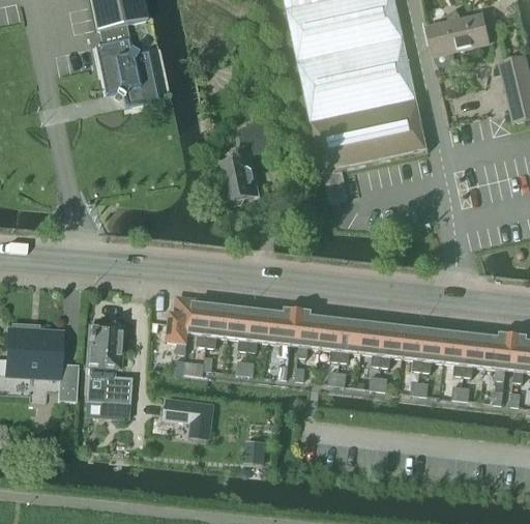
[(89,0),(95,29),(97,29),(100,41),(93,44),(104,93),(115,90),(122,95),(124,106),(158,99),(147,49),(137,52),(130,47),(125,23),(144,19),(140,0),(89,0)]
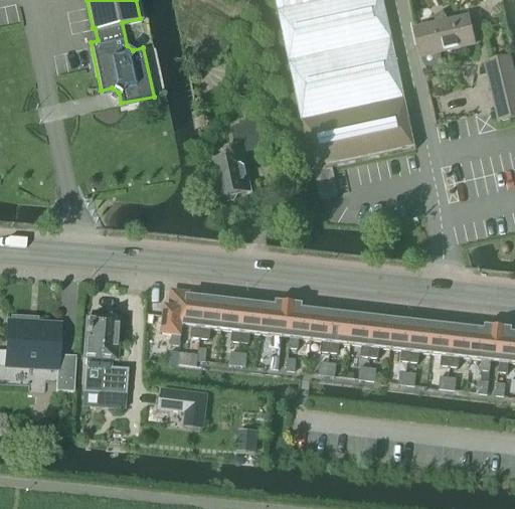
[(275,0),(277,7),(312,168),(315,167),(330,164),(378,154),(383,153),(414,146),(410,127),(383,0),(275,0)]
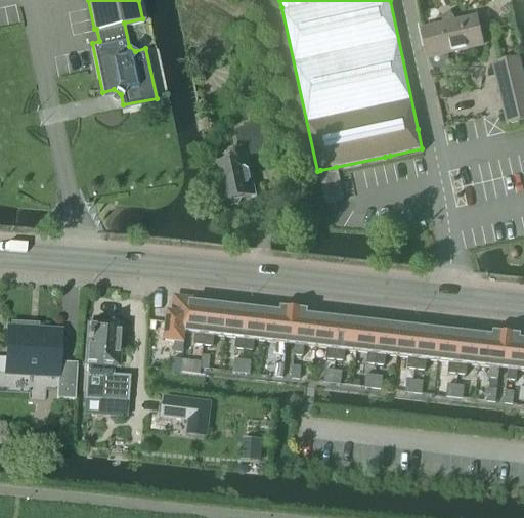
[(422,26),(420,27),(426,54),(428,58),(430,62),(432,67),(434,70),(436,72),(447,65),(448,49),(481,41),(475,13),(452,18),(451,14),(448,10),(440,14),(443,20),(422,26)]
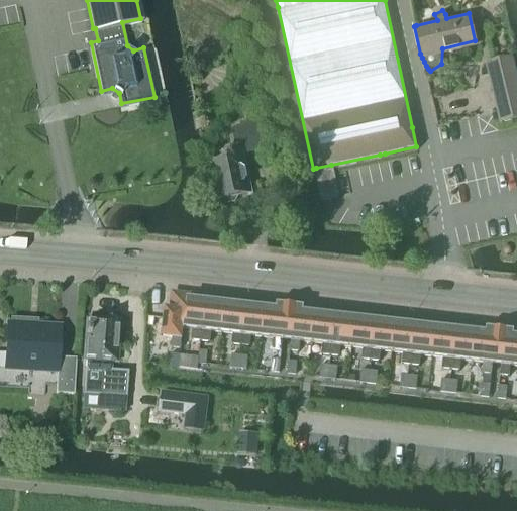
[(503,117),(516,113),(516,76),(511,53),(485,59),(494,94),(498,93),(503,117)]
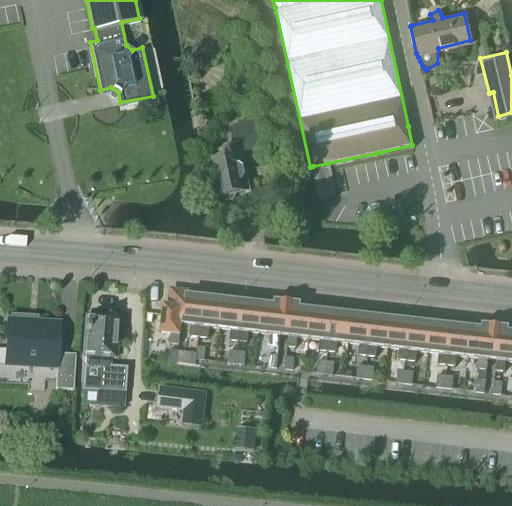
[(209,63),(208,55),(195,57),(196,66),(209,63)]
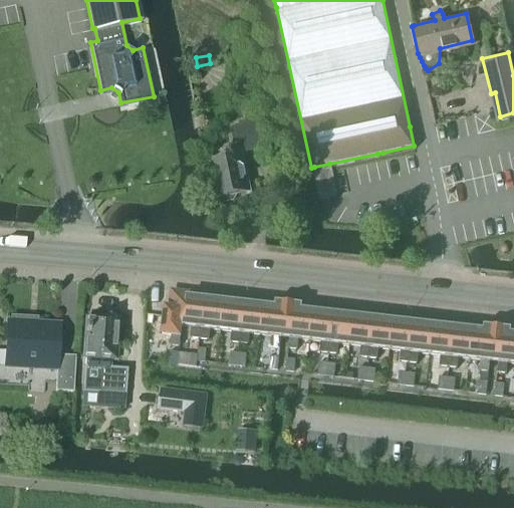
[(232,197),(234,193),(249,190),(238,145),(226,147),(227,154),(211,158),(212,162),(210,165),(211,170),(214,173),(220,196),(223,196),(226,198),(232,197)]
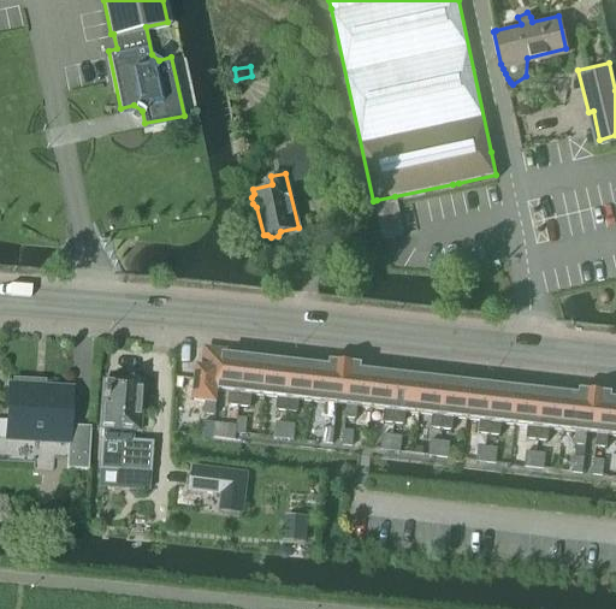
[(197,364),(193,396),(205,398),(203,411),(213,412),(217,386),(221,347),(206,346),(203,365),(197,364)]
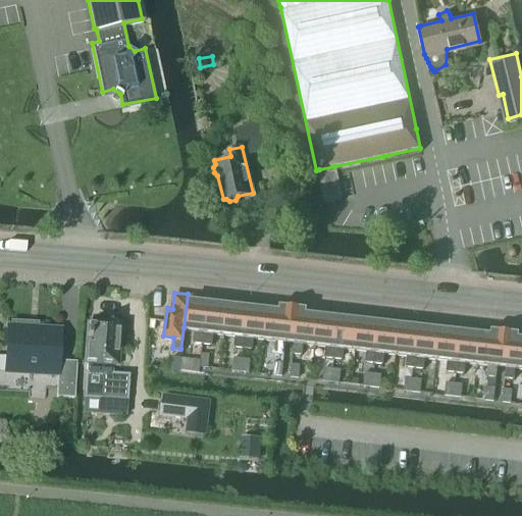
[(188,294),(184,327),(194,328),(193,340),(202,341),(207,297),(188,294)]
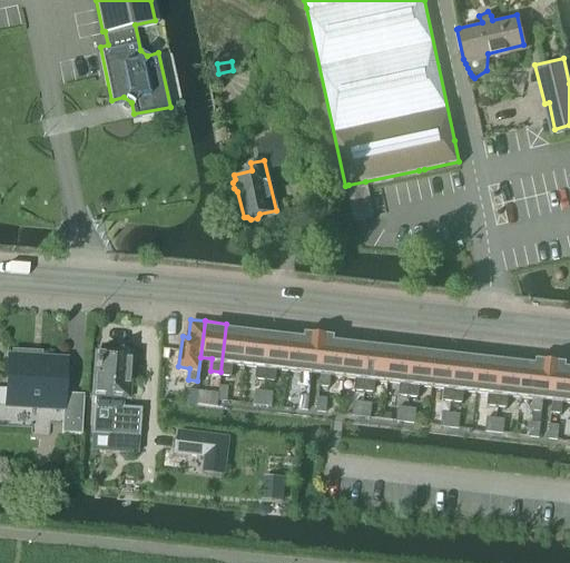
[(226,324),(220,372),(231,373),(232,361),(245,362),(249,326),(226,324)]
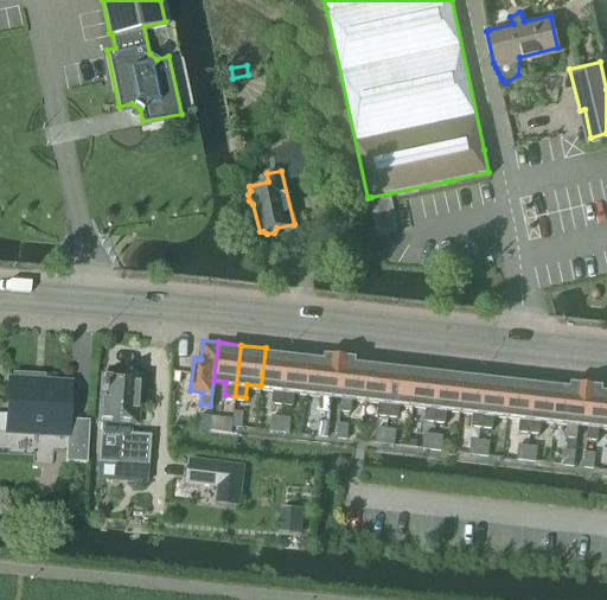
[(266,348),(261,385),(274,388),(273,400),(282,401),(289,351),(266,348)]
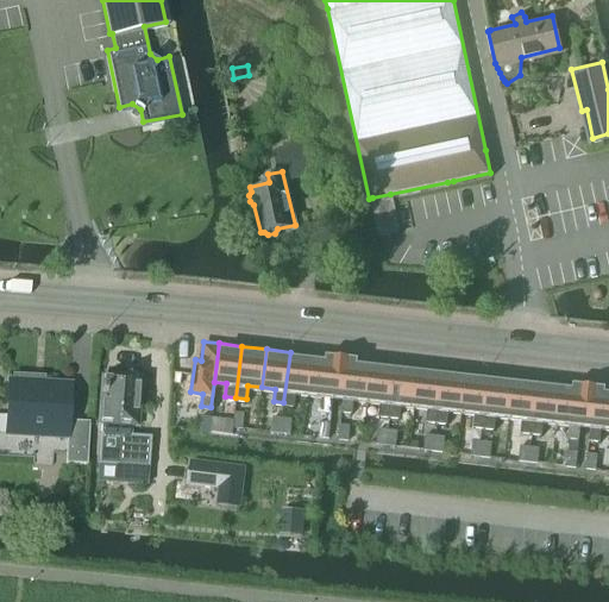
[(290,352),(283,402),(289,402),(294,403),(295,392),(308,393),(312,355),(290,352)]
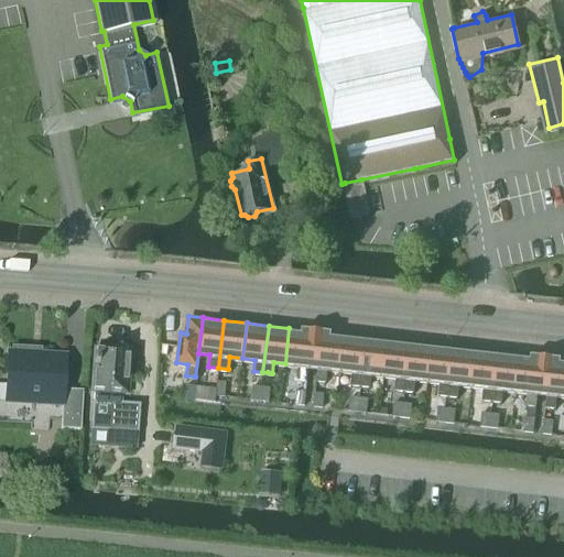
[(289,328),(285,363),(297,366),(296,377),(306,378),(307,367),(308,367),(316,367),(318,348),(311,347),(313,328),(301,327),(301,329),(289,328)]
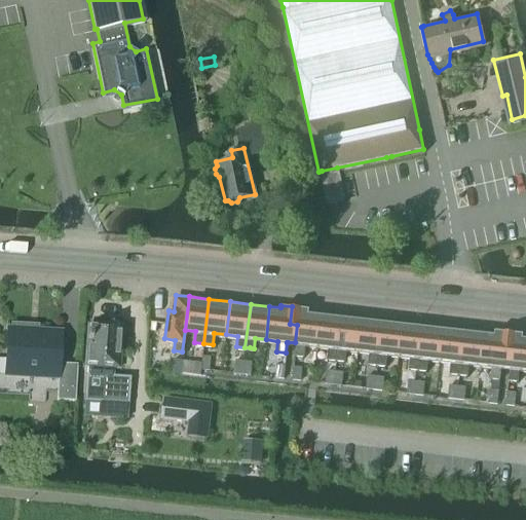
[(292,306),(290,324),(297,325),(295,342),(296,342),(295,354),(304,355),(305,343),(316,345),(320,311),(310,310),(310,308),(299,307),(292,306)]
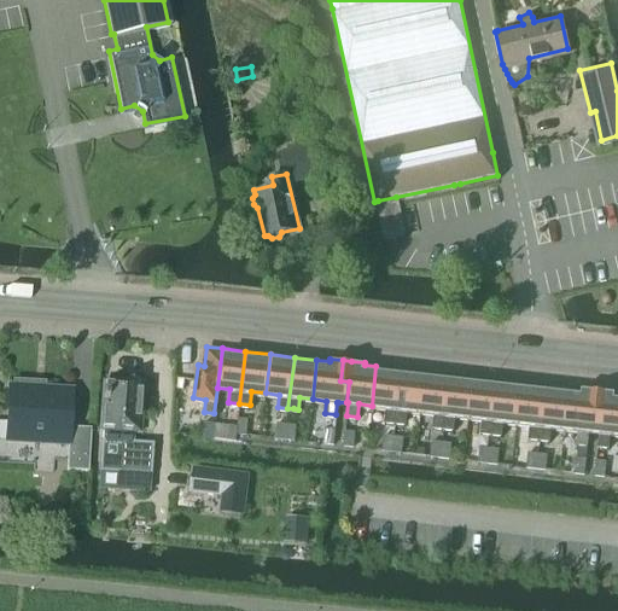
[(375,366),(372,406),(385,407),(384,419),(395,420),(401,370),(375,366)]
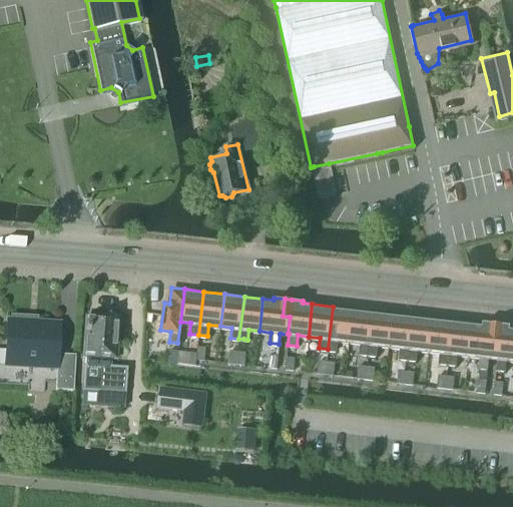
[(333,307),(328,349),(332,350),(337,350),(338,340),(349,341),(353,309),(333,307)]
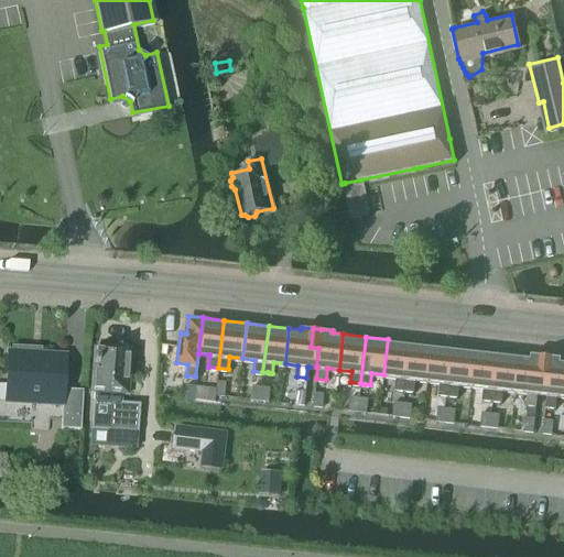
[(388,339),(383,374),(396,377),(394,388),(404,389),(410,341),(388,339)]
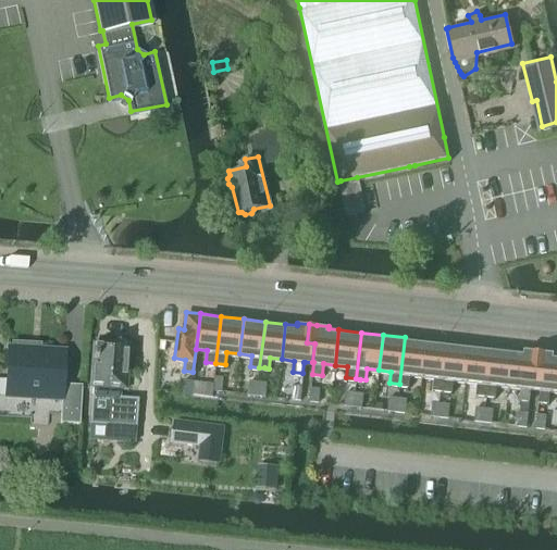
[(405,337),(399,384),(404,384),(409,385),(410,374),(422,375),(426,339),(405,337)]
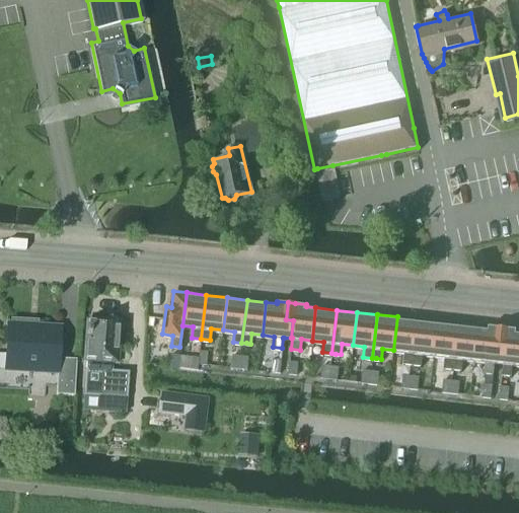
[(59,324),(19,322),(20,316),(11,315),(10,321),(8,321),(5,366),(57,369),(56,391),(74,392),(76,356),(58,355),(59,324)]
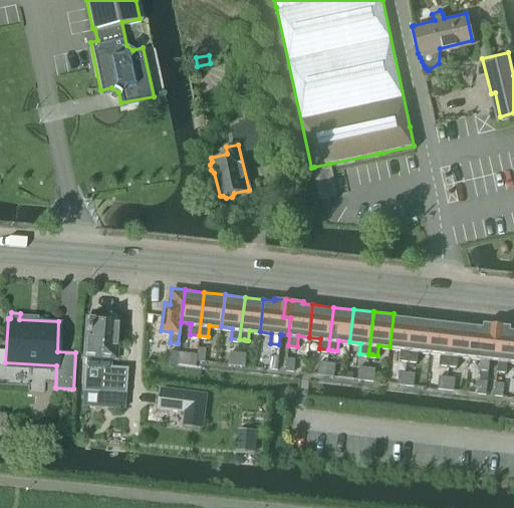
[(84,361),(82,388),(83,388),(84,376),(98,377),(98,390),(113,391),(112,405),(122,406),(123,391),(124,391),(126,364),(110,363),(110,357),(110,356),(113,356),(115,328),(118,328),(119,314),(97,312),(96,313),(96,316),(87,316),(86,325),(85,325),(84,328),(86,328),(84,355),(84,361)]
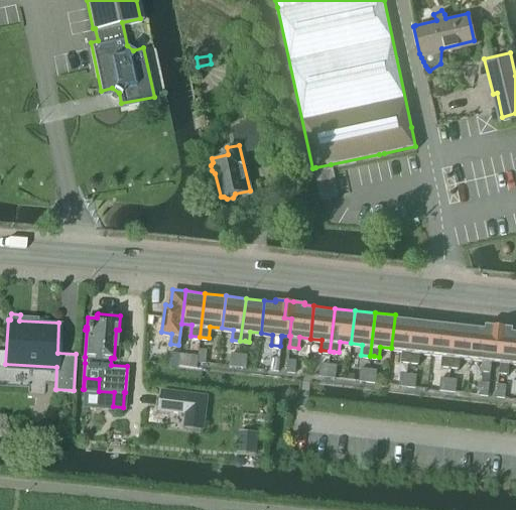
[(395,314),(391,348),(402,349),(401,360),(410,361),(415,317),(395,314)]
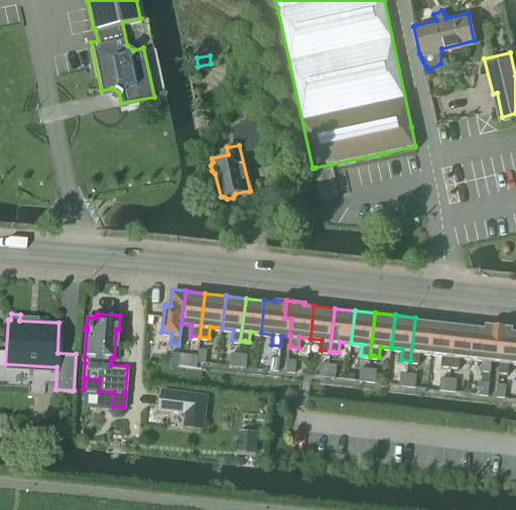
[(415,317),(410,361),(414,361),(418,362),(420,351),(431,352),(434,320),(415,317)]
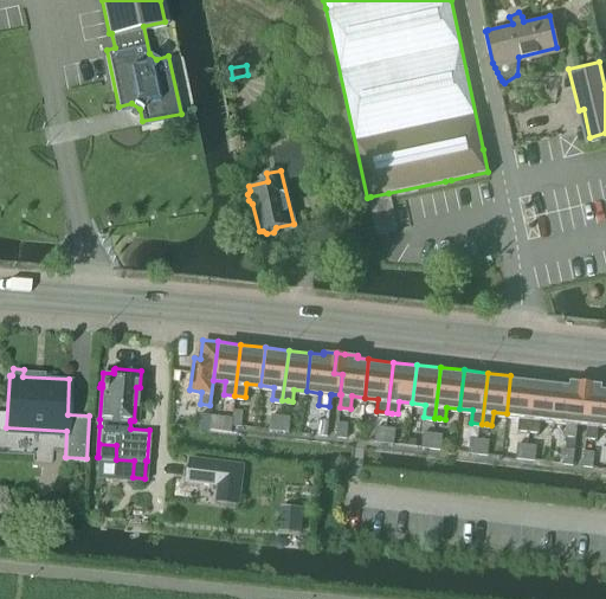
[(510,375),(507,413),(520,416),(517,427),(528,429),(534,378),(510,375)]
